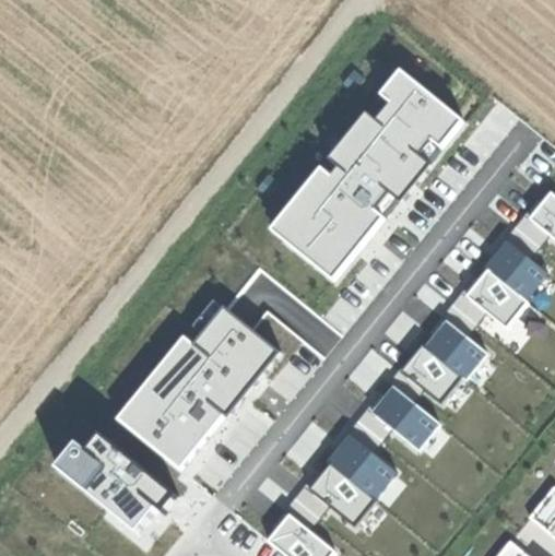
[(459,113),(399,66),(384,85),(393,93),(377,115),(367,108),(332,153),(341,160),(330,174),(319,165),(271,226),(334,276),(354,253),(465,119),(459,113)]
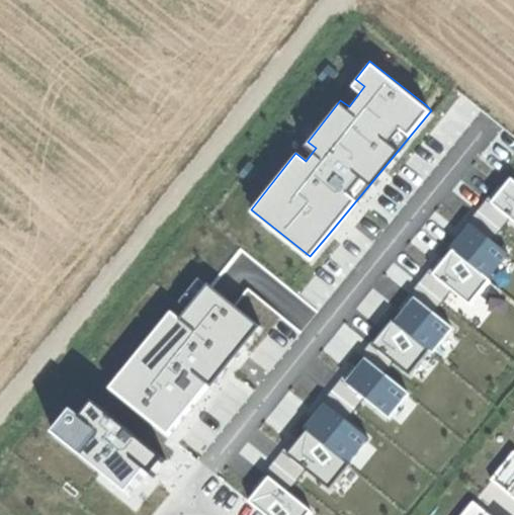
[(513,220),(513,180),(509,177),(490,200),(507,215),(513,220)]
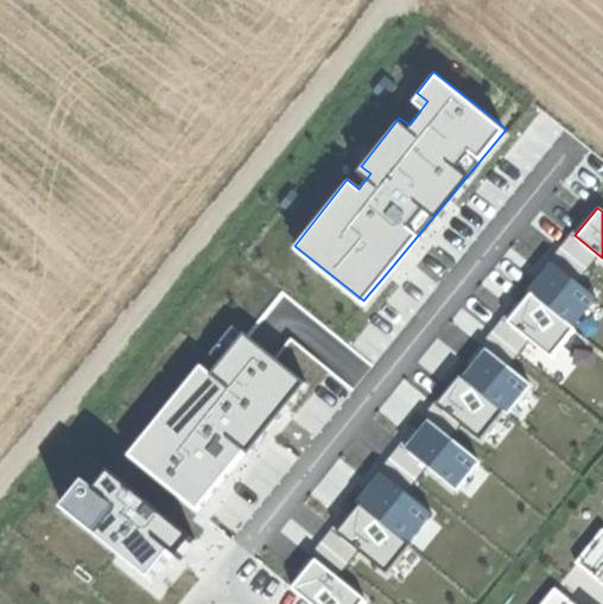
[(573,278),(595,252),(575,235),(567,230),(546,256),(550,259),(573,278)]
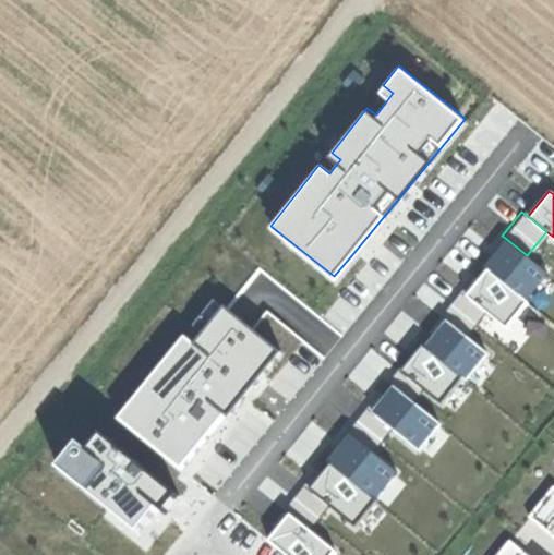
[(505,238),(481,266),(522,300),(546,270),(527,255),(505,238)]
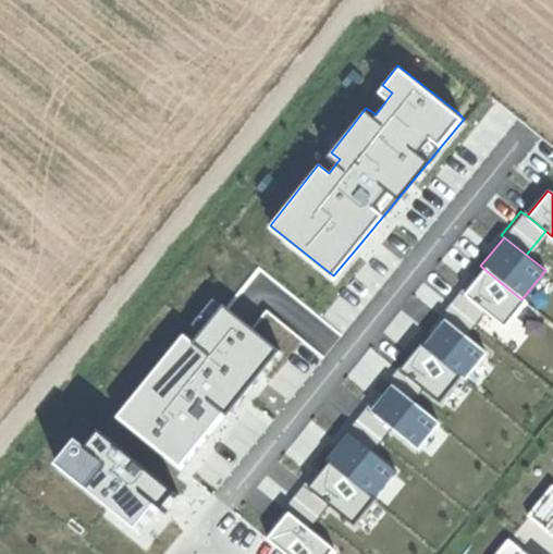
[(502,323),(521,299),(480,266),(461,290),(483,308),(502,323)]
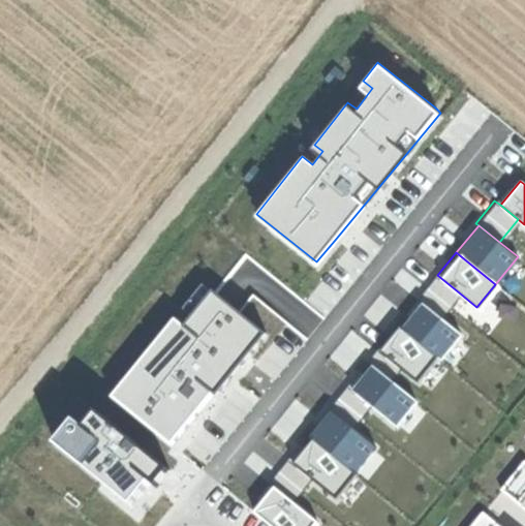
[(419,302),(438,318),(459,292),(437,275),(435,273),(414,298),(419,302)]
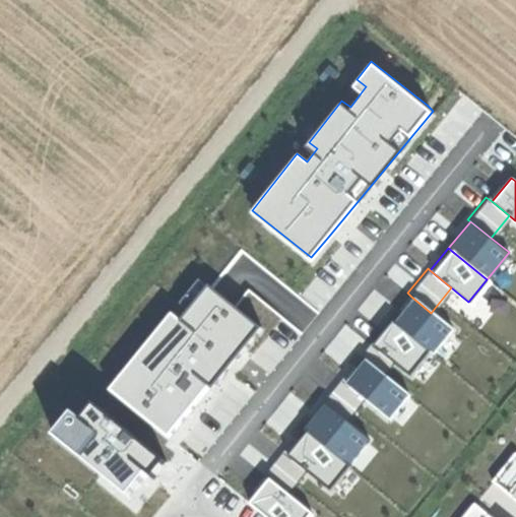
[(209,386),(257,326),(219,297),(206,285),(195,277),(107,389),(165,436),(206,384),(209,386)]
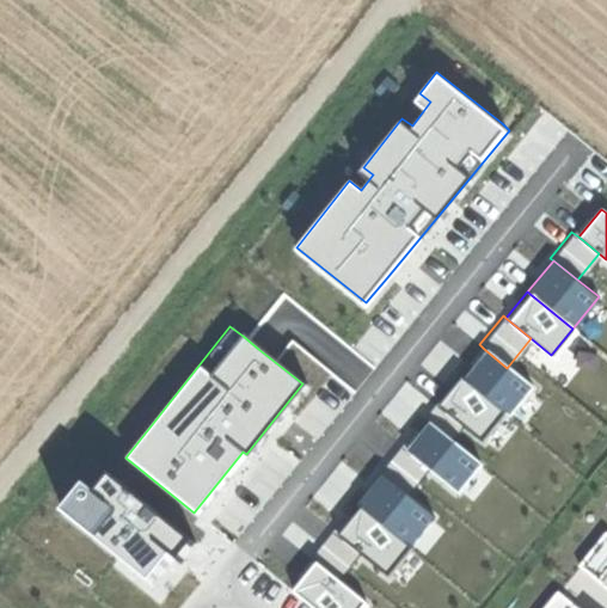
[(484,349),(460,378),(504,413),(528,385),(507,368),(484,349)]
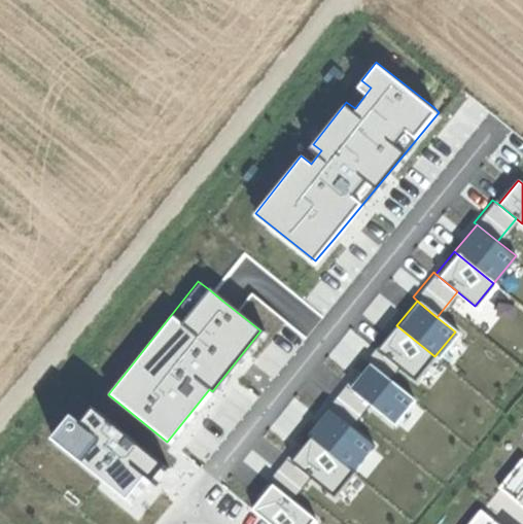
[(416,379),(434,356),(396,325),(378,348),(398,364),(416,379)]
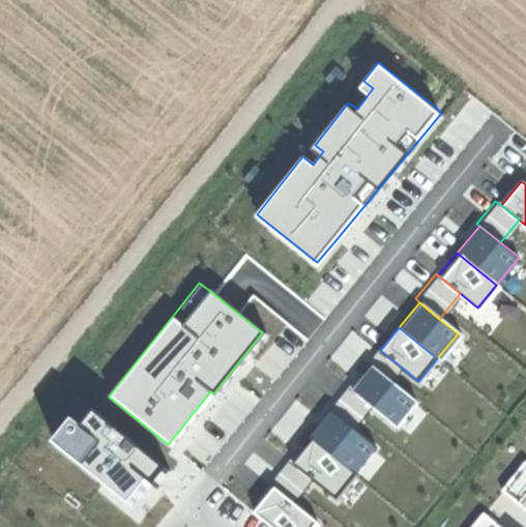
[(371,364),(389,380),(401,367),(380,350),(376,347),(366,359),(371,364)]
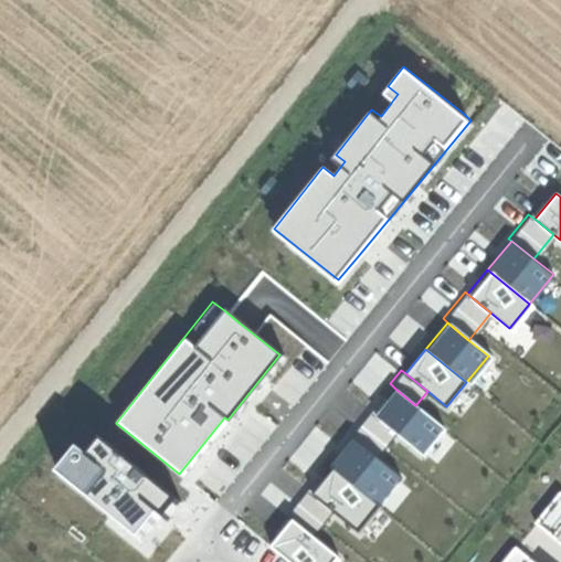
[(420,451),(441,425),(415,405),(395,389),(376,414),(394,431),(420,451)]
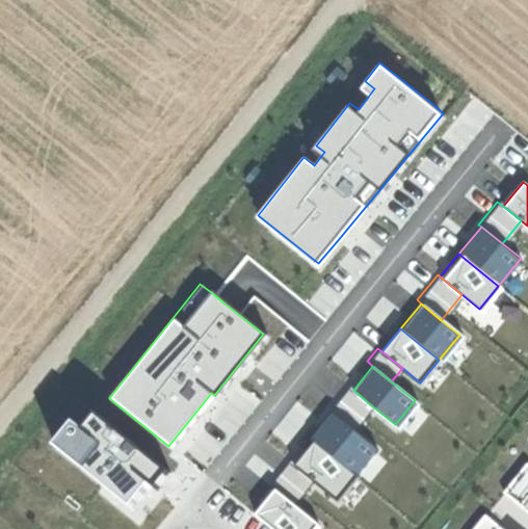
[(330,414),(350,430),(371,405),(353,390),(347,385),(326,411),(330,414)]
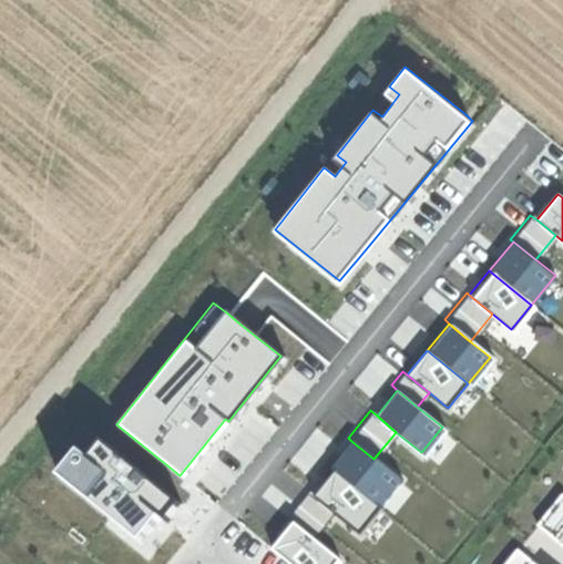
[(75,449),(55,474),(106,514),(137,539),(159,512),(164,516),(176,501),(100,440),(86,457),(75,449)]
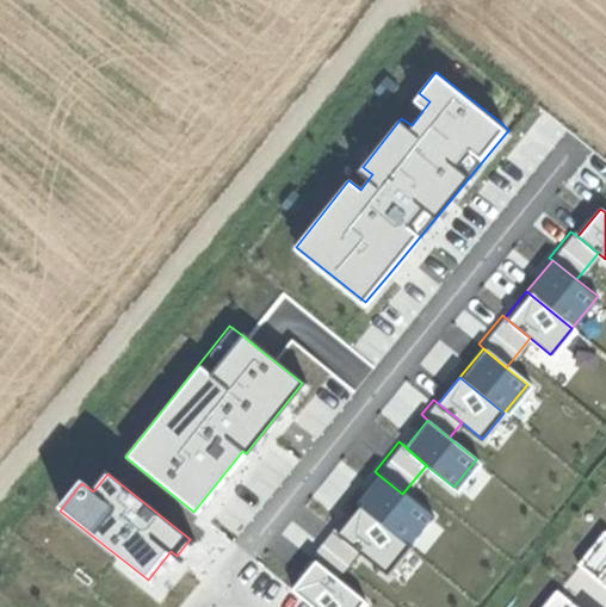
[(378,475),(356,503),(407,545),(431,516),(402,494),(378,475)]
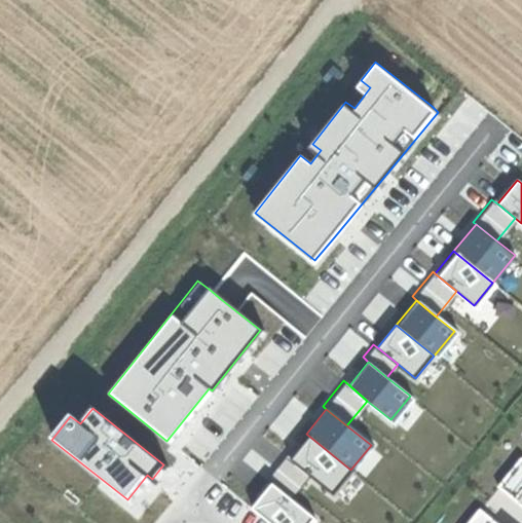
[(332,492),(350,470),(306,434),(287,456),(308,474),(332,492)]
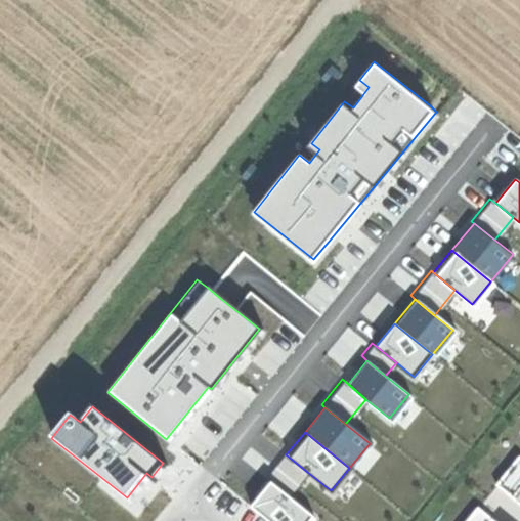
[(289,495),(307,472),(286,454),(285,453),(265,477),(270,480),(289,495)]
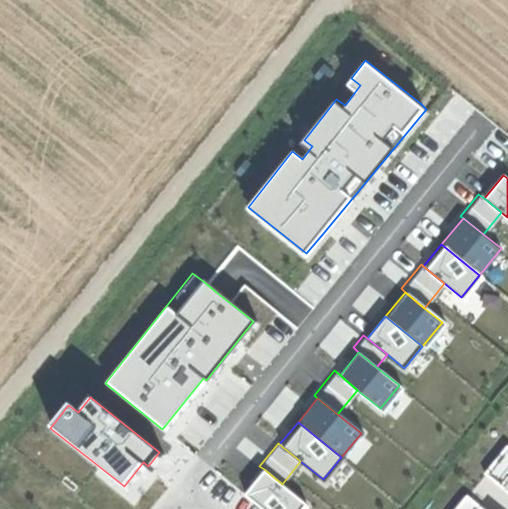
[(507,447),(504,444),(481,472),(507,493),(507,447)]
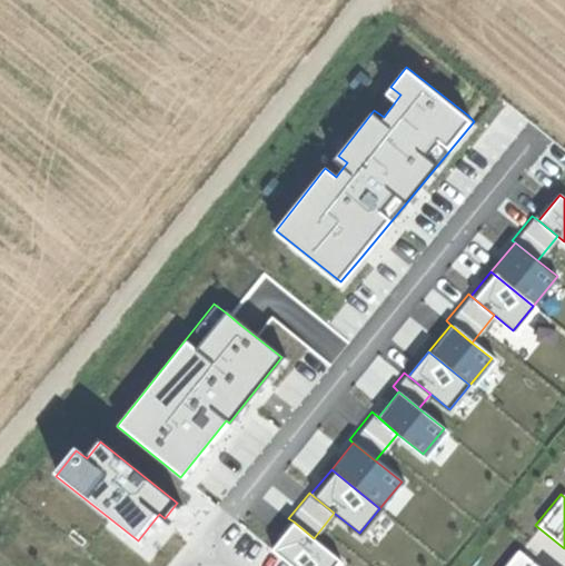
[(294,522),(271,549),(291,565),(333,565),(339,559),(314,538),(294,522)]
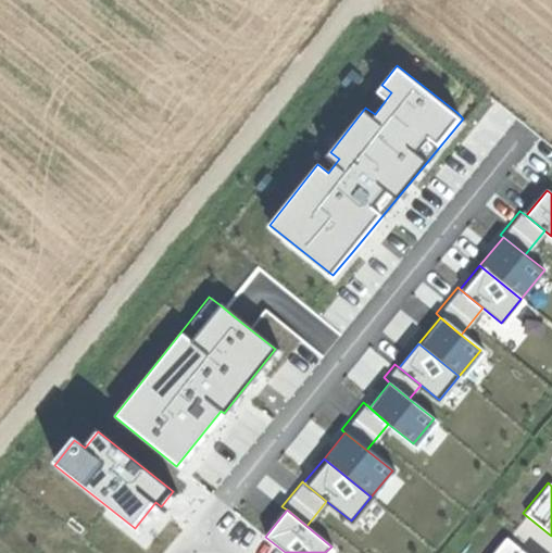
[(523,552),(503,537),(489,552),(523,552)]
